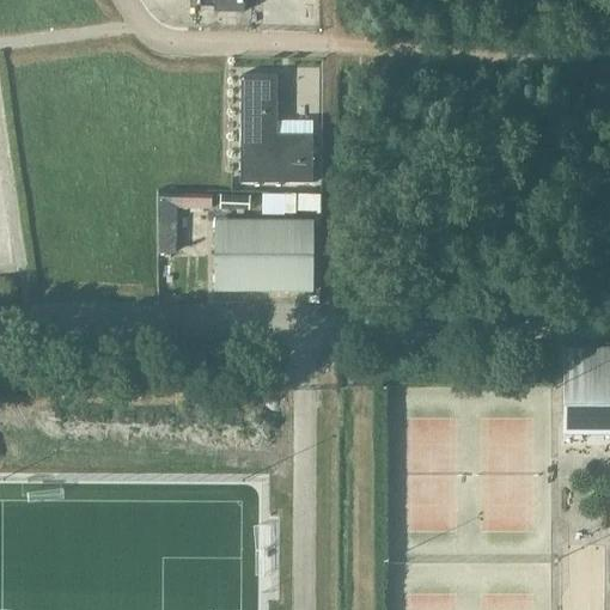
[(201,0),(201,5),(215,5),(215,10),(245,10),(245,0),(201,0)]
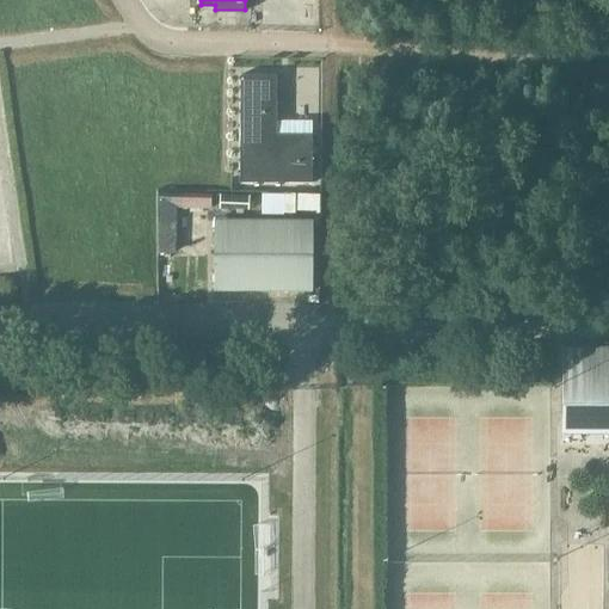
[(241,180),(313,182),(313,133),(277,133),(278,73),(241,73),(241,180)]
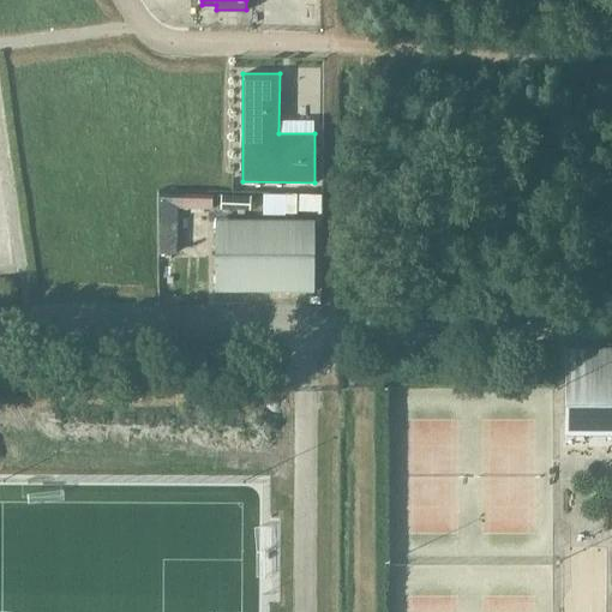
[(231,193),(231,210),(293,211),(293,195),(231,193)]
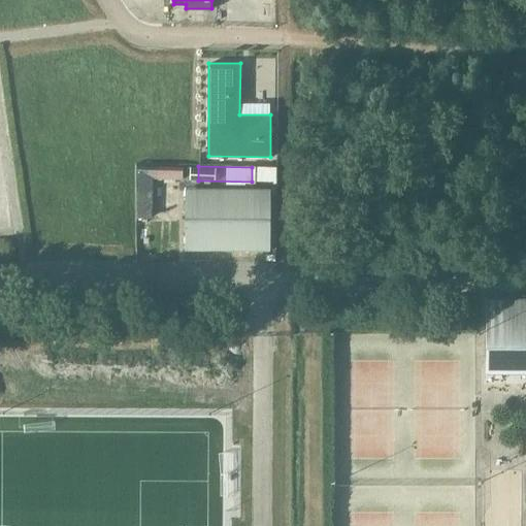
[(188,189),(188,249),(269,249),(269,189),(188,189)]
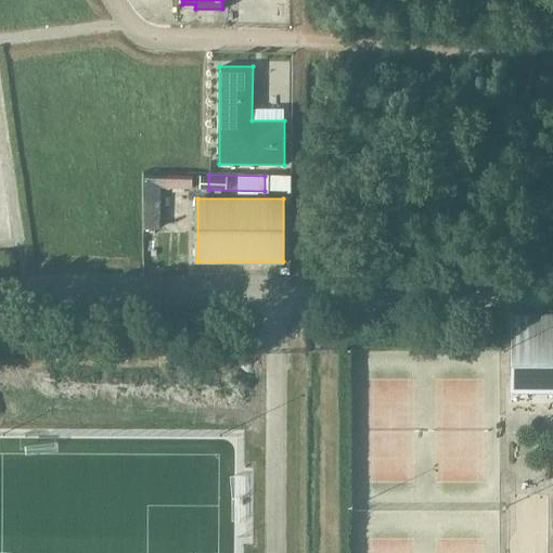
[(552,313),(513,313),(513,375),(519,378),(527,382),(535,383),(543,383),(551,382),(552,381),(552,313)]
